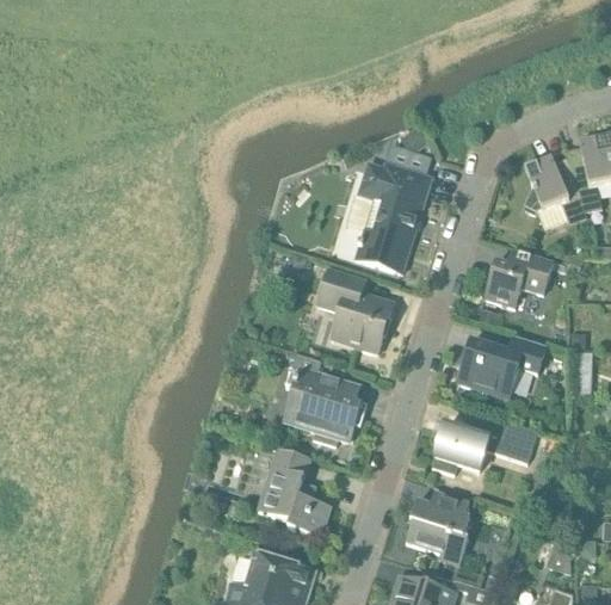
[(415,129),(406,136),(415,150),(426,142),(415,129)]
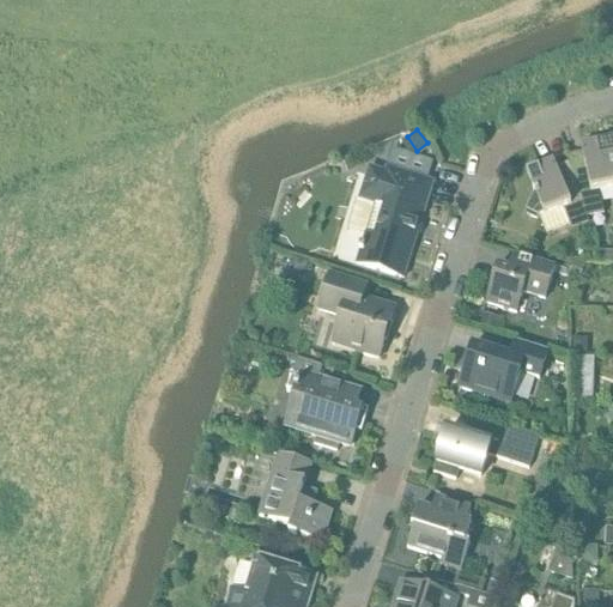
[(582,147),(569,150),(588,219),(589,219),(587,212),(605,208),(600,187),(612,183),(612,156),(608,134),(581,140),(582,147)]
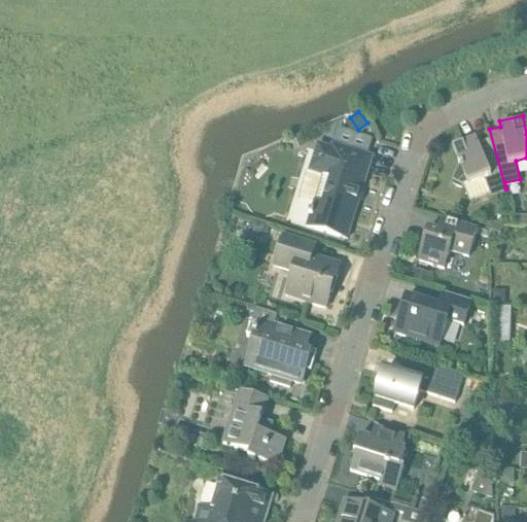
[(491,195),(505,188),(489,129),(488,130),(489,135),(478,140),(476,134),(453,143),(461,165),(459,165),(453,179),(462,183),(484,175),(491,195)]
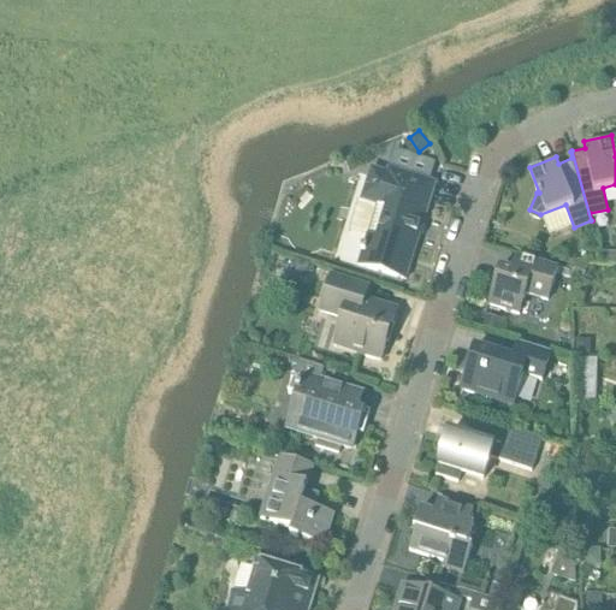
[(389,164),(388,169),(372,164),(361,196),(377,201),(359,260),(406,274),(436,178),(389,164)]
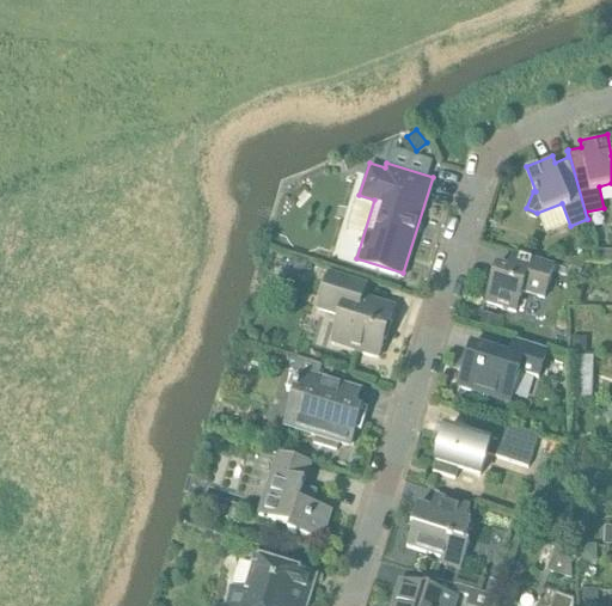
[(581,239),(581,252),(592,252),(593,239),(581,239)]
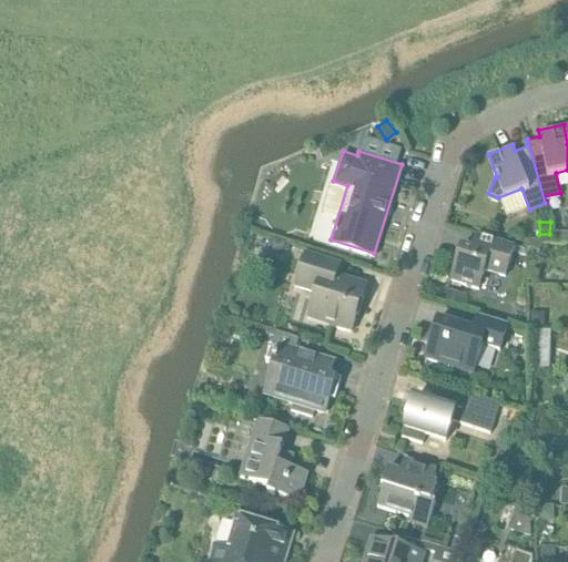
[(567,228),(555,227),(557,237),(557,238),(567,239),(567,238),(567,228)]
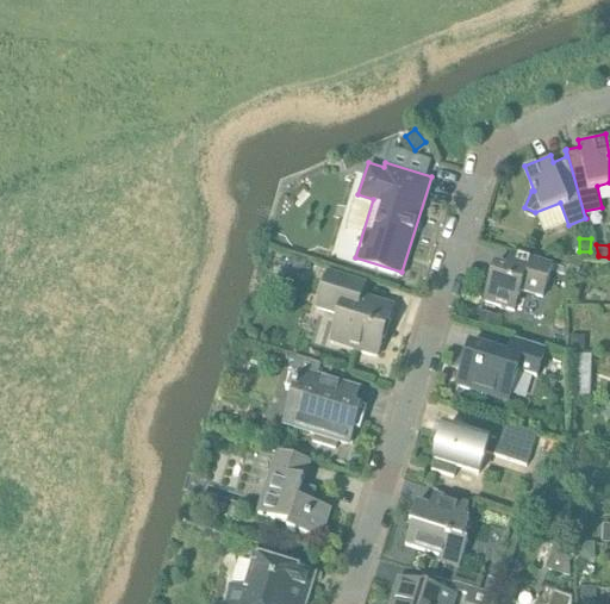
[(506,263),(495,260),(484,297),(514,306),(521,286),(542,293),(552,261),(512,248),(506,263)]
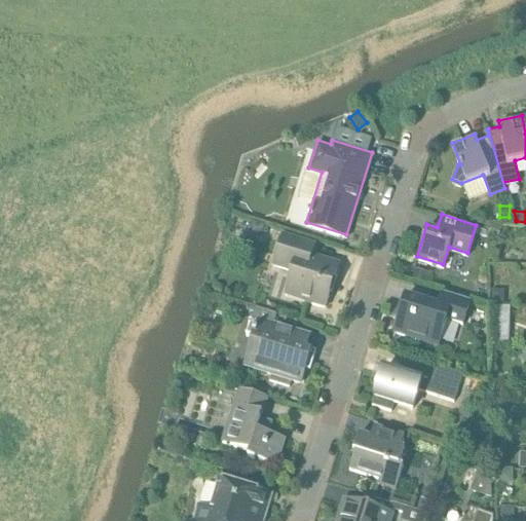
[(489,232),(488,233),(489,233),(498,236),(502,222),(494,219),(493,219),(489,232)]
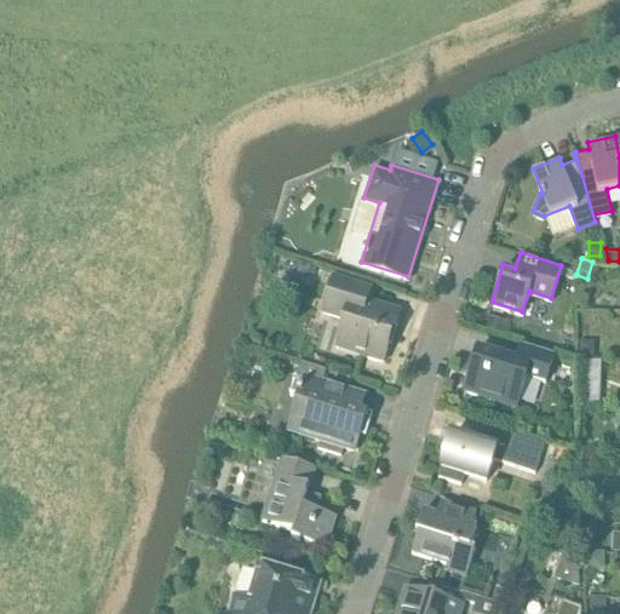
[(371,283),(333,271),(322,309),(344,316),(336,344),(383,359),(400,305),(367,296),(371,283)]
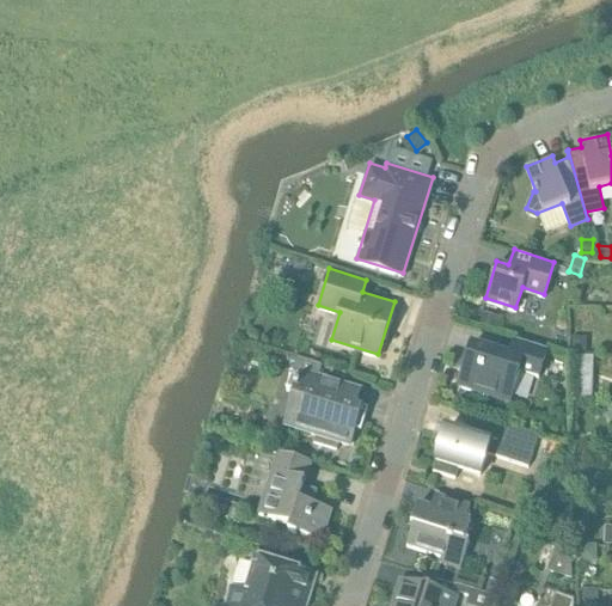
[(571,346),(586,347),(586,338),(580,332),(573,331),(571,346)]
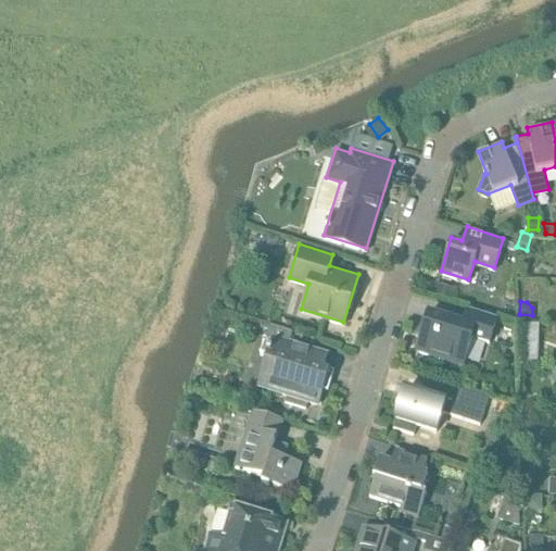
[(497,314),(468,305),(464,320),(429,309),(417,348),(463,363),(471,334),(489,339),(497,314)]
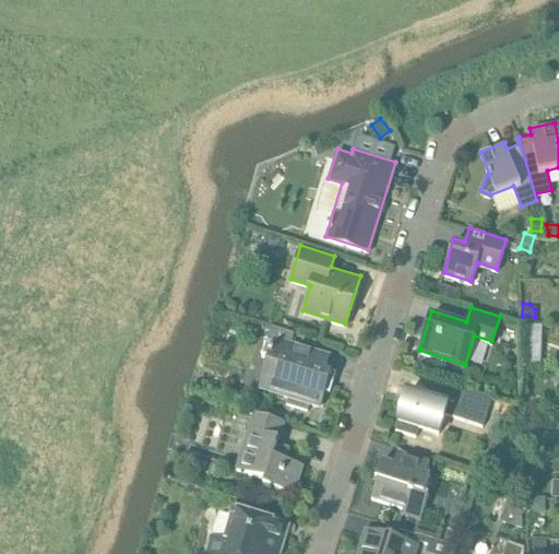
[(266,337),(274,339),(260,386),(320,404),(324,388),(330,390),(335,369),(325,366),(330,352),(290,340),(294,330),(271,322),(266,337)]
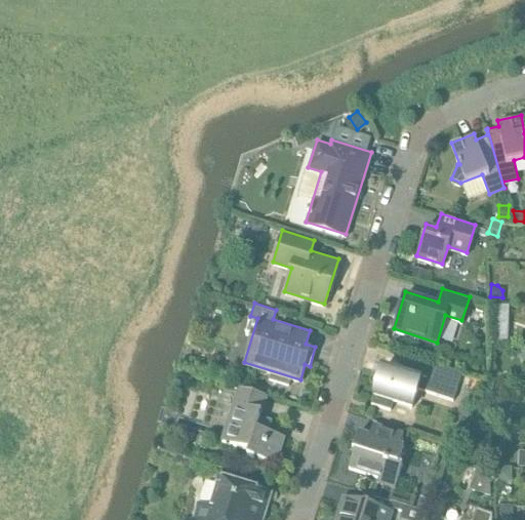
[(492,303),(492,319),(509,319),(509,303),(492,303)]
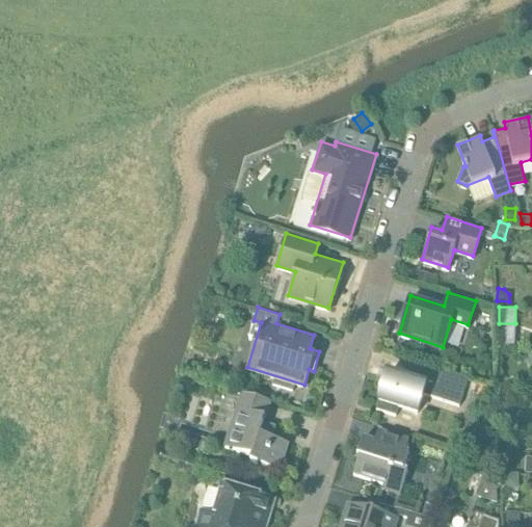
[(423,391),(440,396),(459,402),(468,374),(441,366),(435,380),(402,369),(401,374),(388,370),(376,406),(396,413),(398,404),(418,410),(423,391)]
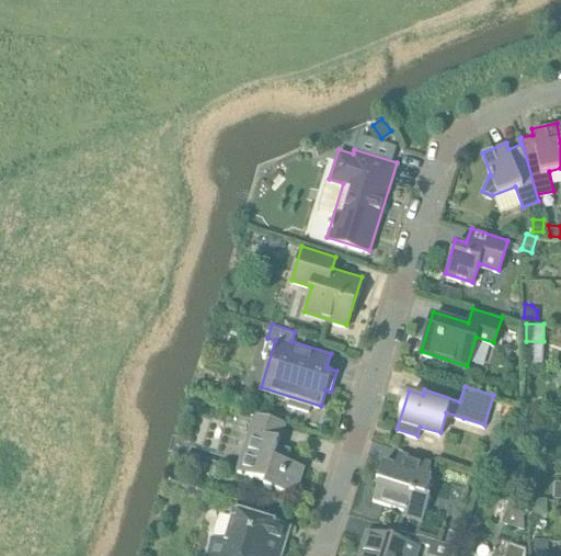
[(285,420),(255,411),(238,469),(265,478),(264,484),(295,492),(304,464),(287,458),(292,446),(278,442),(285,420)]
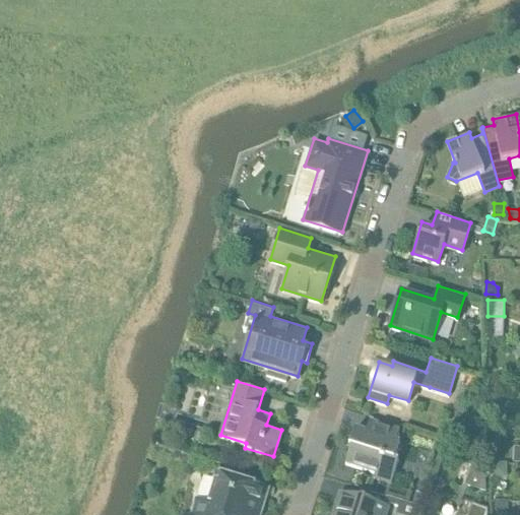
[(350,444),(348,451),(345,460),(375,470),(374,475),(391,480),(398,457),(394,456),(400,439),(396,438),(399,427),(370,417),(367,429),(354,426),(349,443),(350,444)]
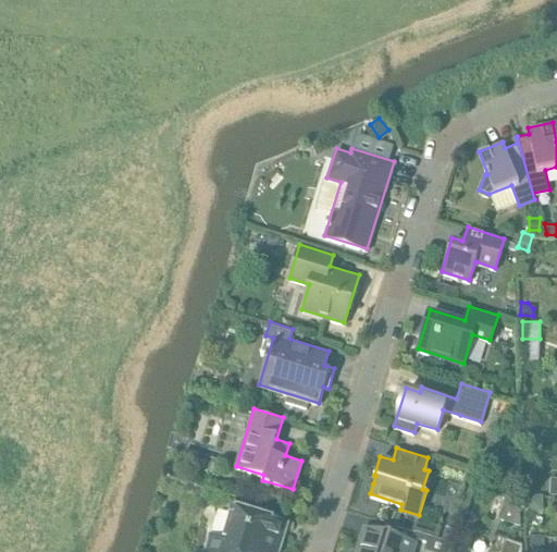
[(502,479),(498,491),(508,494),(502,515),(518,520),(520,512),(520,486),(502,479)]
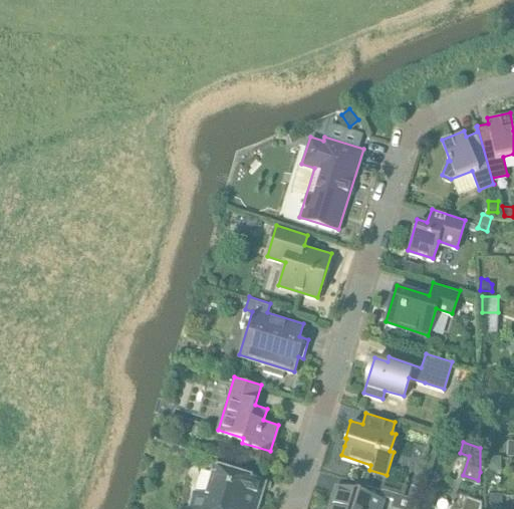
[(233,464),(231,470),(215,465),(206,494),(195,491),(189,508),(256,508),(265,480),(250,475),(251,470),(233,464)]
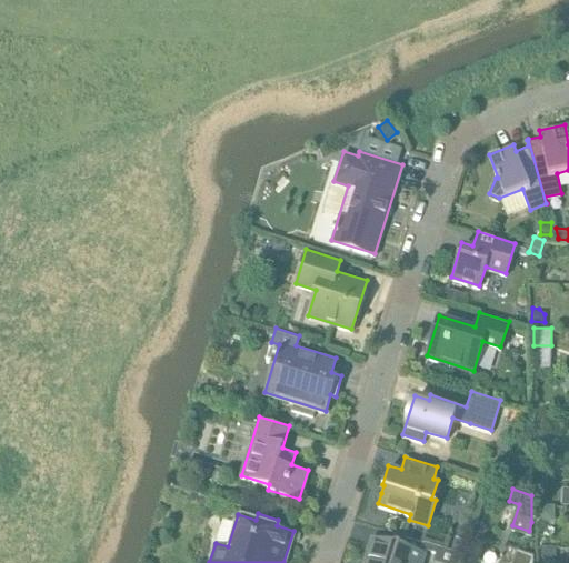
[(371,534),(362,562),(421,562),(426,551),(421,550),(420,550),(402,544),(406,533),(389,529),(386,539),(371,534)]
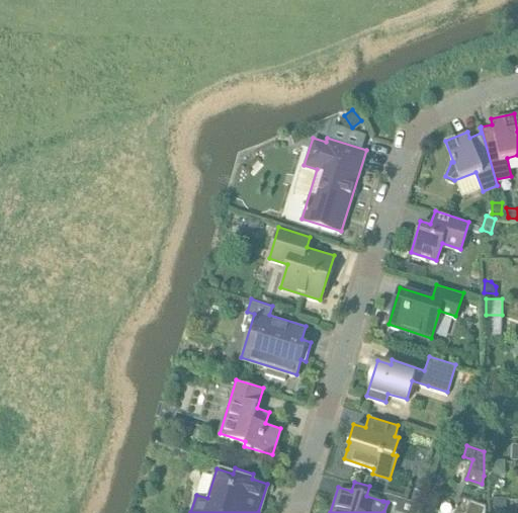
[(385,491),(383,498),(396,501),(398,495),(385,491)]
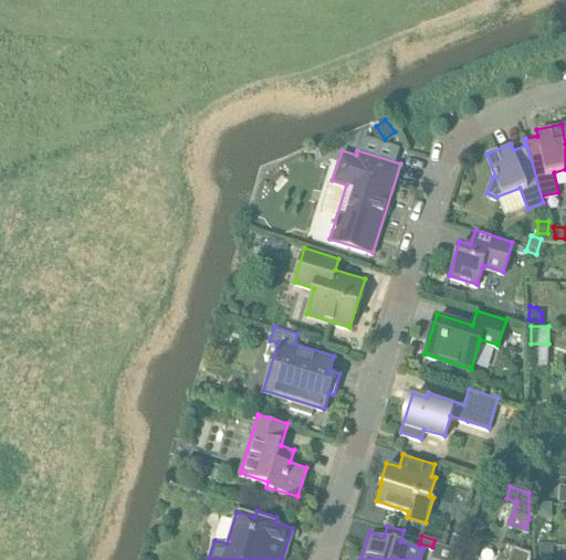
[(530,559),(530,550),(513,543),(507,559),(530,559)]
